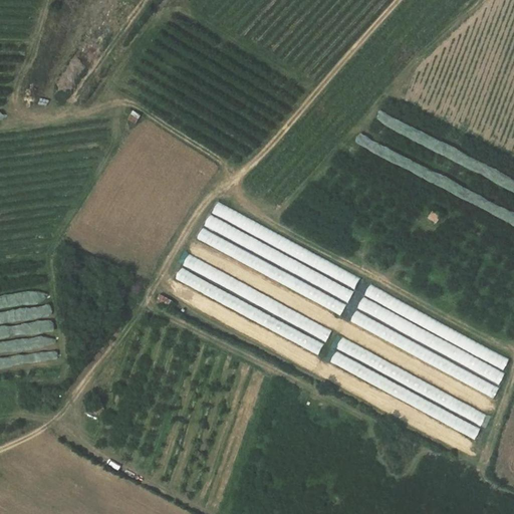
[(356,289),(362,278),(219,202),(213,214),(356,289)]
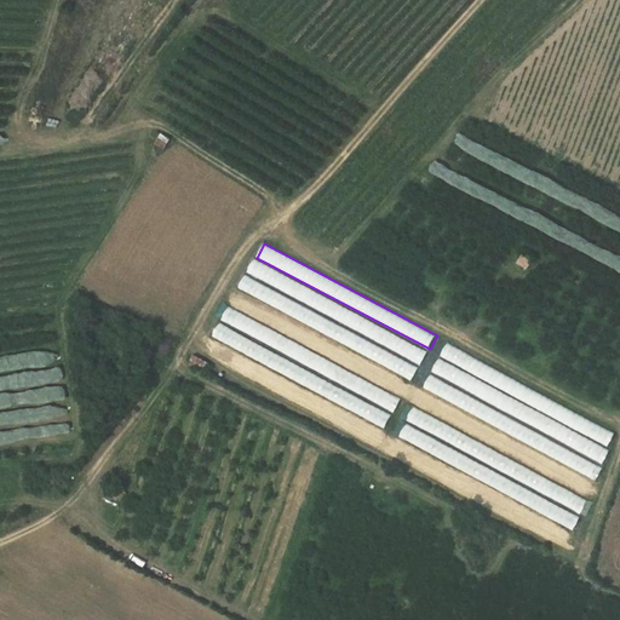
[(522,256),(517,263),(526,269),(530,262),(522,256)]
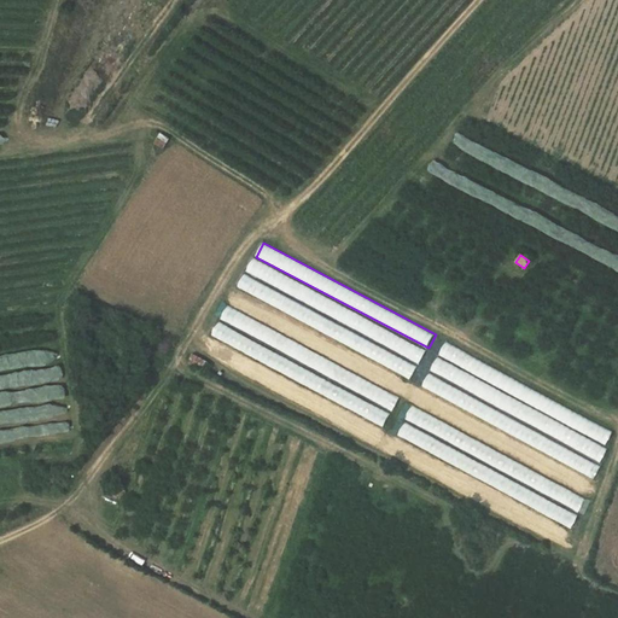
[(243,277),(237,290),(413,377),(419,365),(243,277)]
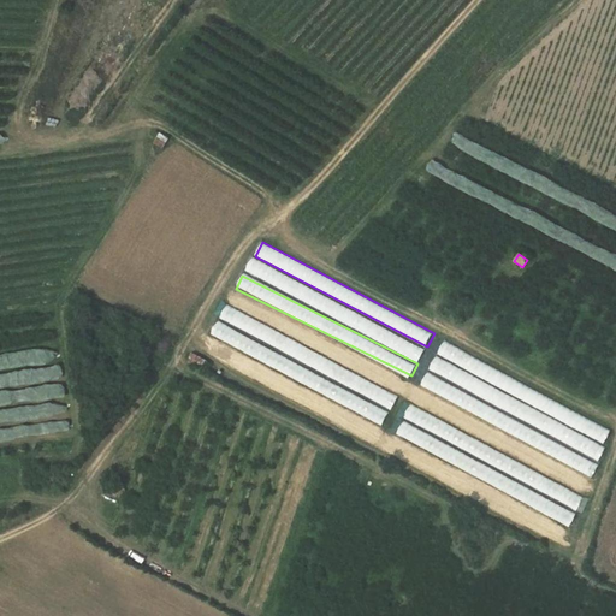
[(227,304),(220,318),(329,375),(336,362),(227,304)]
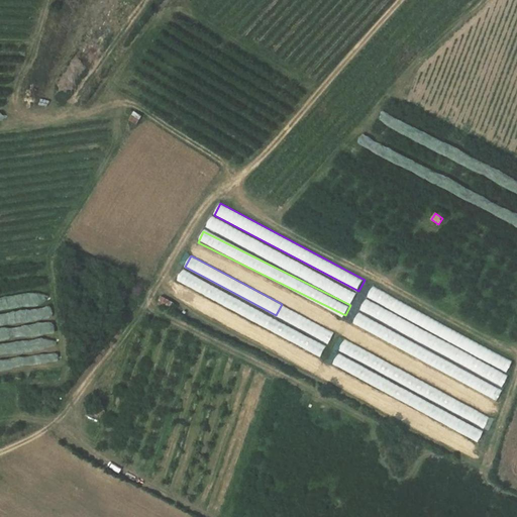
[(182,272),(170,296),(317,368),(322,357),(329,343),(182,272)]
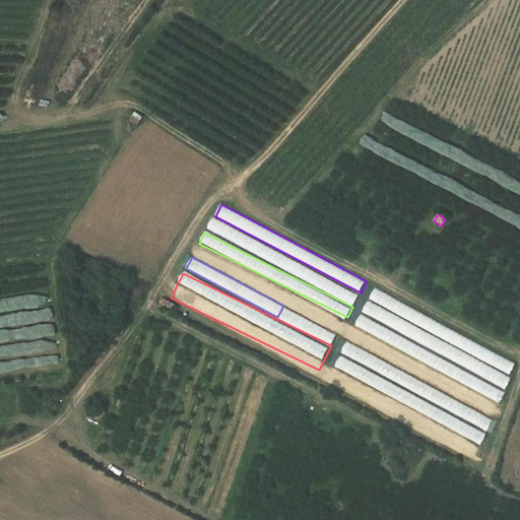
[(369,301),(362,315),(508,387),(513,377),(511,376),(518,362),(374,290),(369,301)]
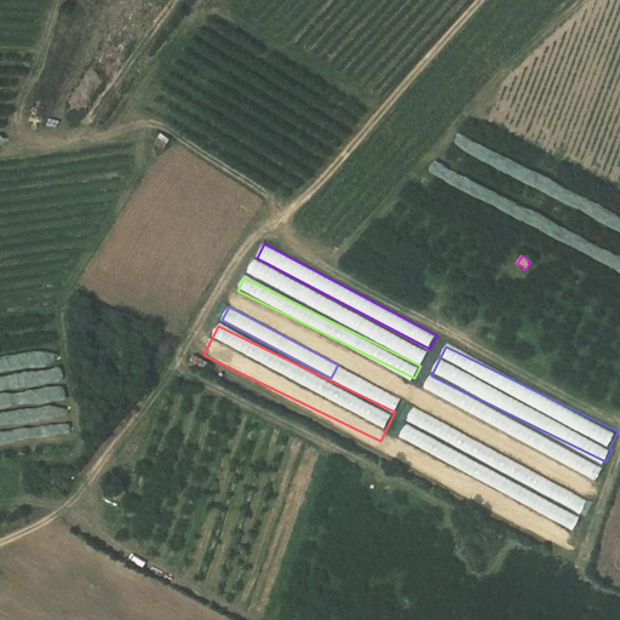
[(598,478),(604,465),(430,377),(423,390),(598,478)]
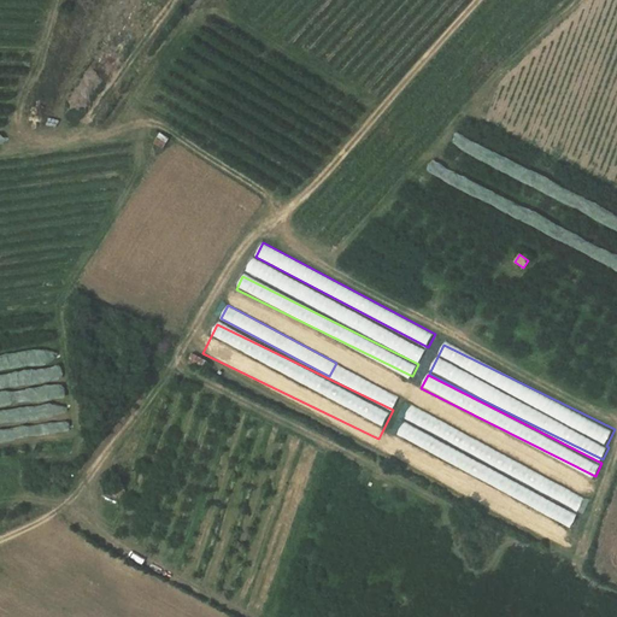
[(356,392),(394,411),(400,398),(363,378),(356,392)]
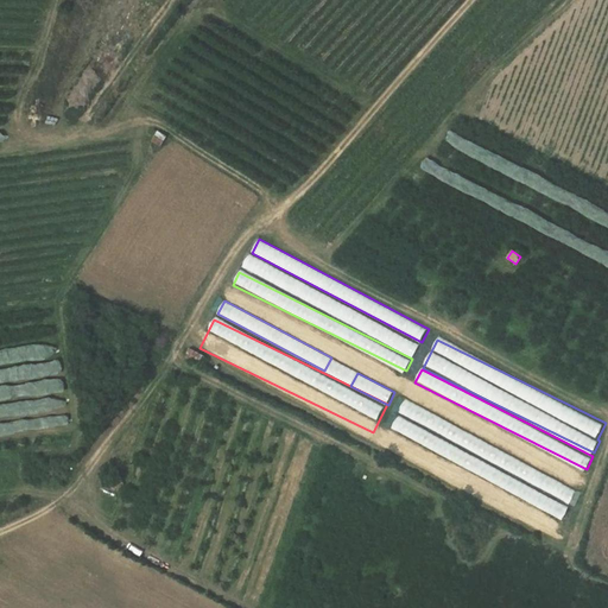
[(398,415),(571,502),(578,489),(405,401),(398,415)]
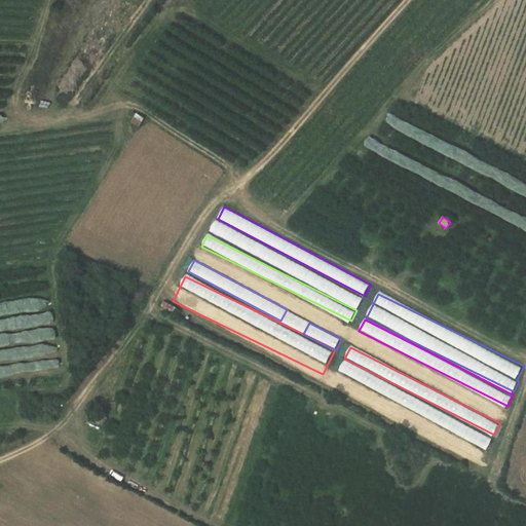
[(331,386),(481,461),(494,437),(344,362),(331,386)]
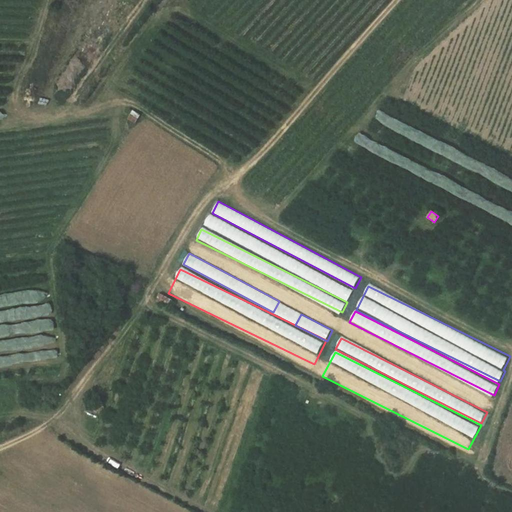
[(98,399),(91,408),(99,414),(105,405),(98,399)]
